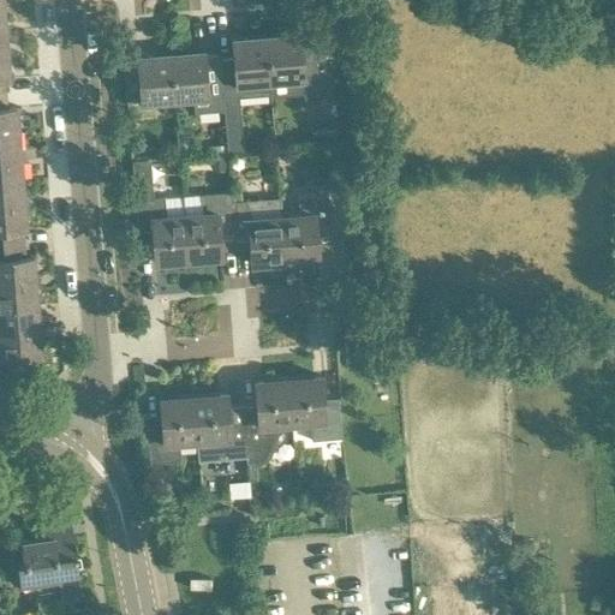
[(298,35),(266,37),(269,81),(270,94),(270,96),(304,94),(305,103),(320,102),(320,97),(318,88),(322,87),(324,84),(324,72),(321,70),(317,70),(316,59),(315,43),(300,45),(299,34),(299,33),(298,33),(298,35)]
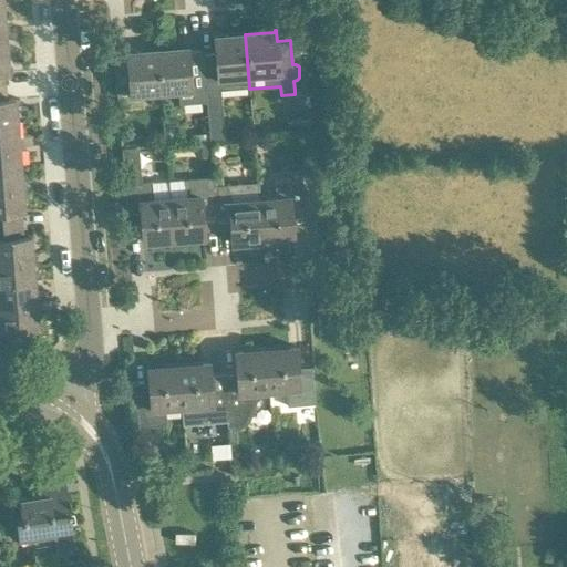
[(216,52),(203,53),(204,75),(205,83),(206,92),(207,110),(223,109),(220,89),(249,86),(248,74),(245,34),(228,37),(228,34),(214,35),(216,52)]
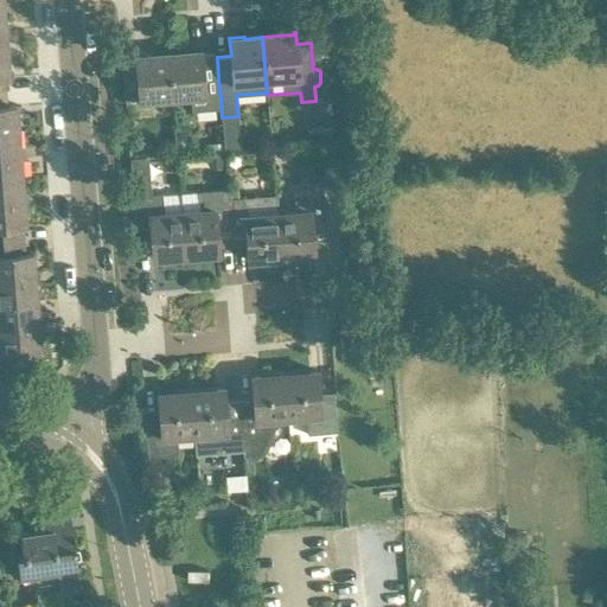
[(200,52),(168,55),(172,97),(191,96),(192,110),(206,109),(208,119),(222,117),(221,98),(219,89),(218,81),(217,57),(216,49),(208,49),(202,50),(200,50),(200,52)]
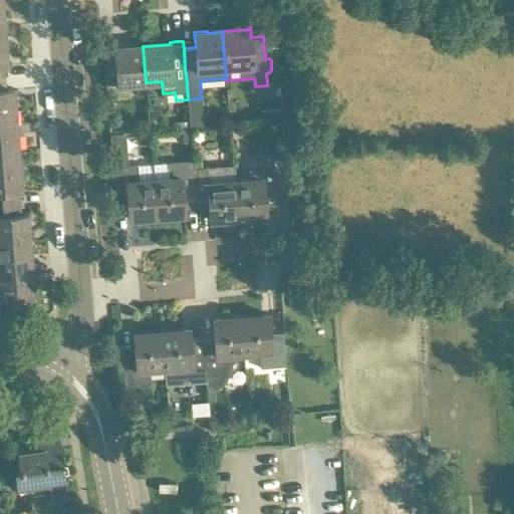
[(0,77),(5,77),(5,65),(8,65),(7,44),(0,44),(0,77)]
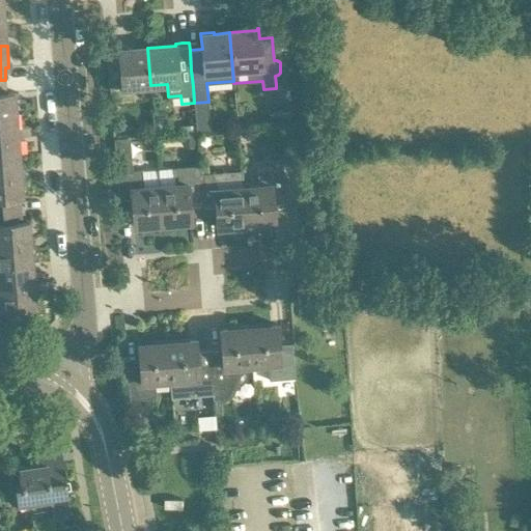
[(135,100),(134,86),(150,85),(147,48),(132,49),(132,47),(118,48),(119,57),(120,76),(108,77),(110,102),(135,100)]
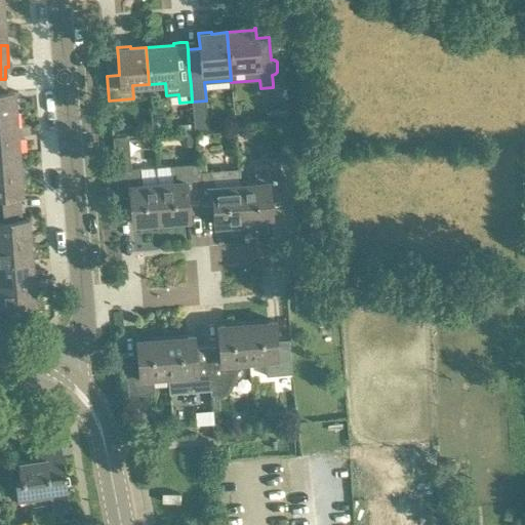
[(14,90),(6,91),(5,79),(0,79),(0,113),(16,112),(14,90)]
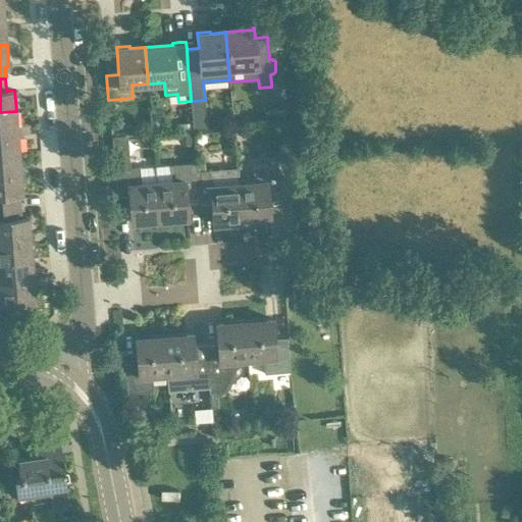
[(264,119),(285,118),(284,103),(263,104),(264,119)]
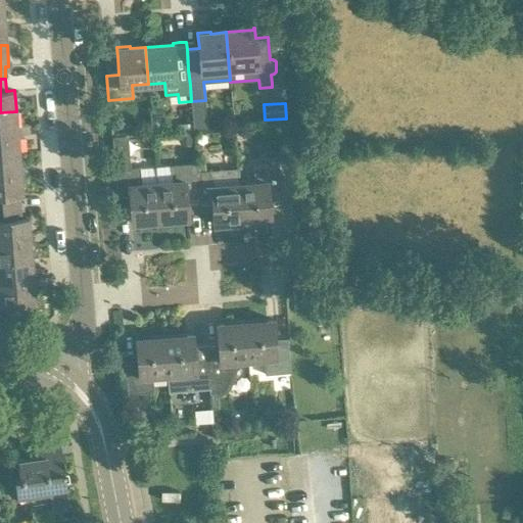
[(0,133),(17,132),(16,111),(0,112),(0,133)]
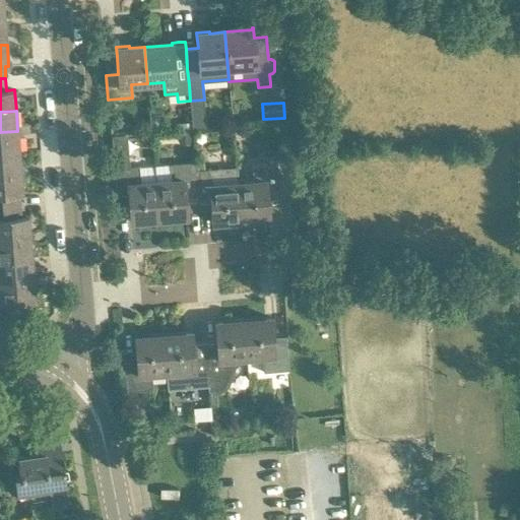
[(180,144),(192,143),(191,129),(179,130),(180,144)]
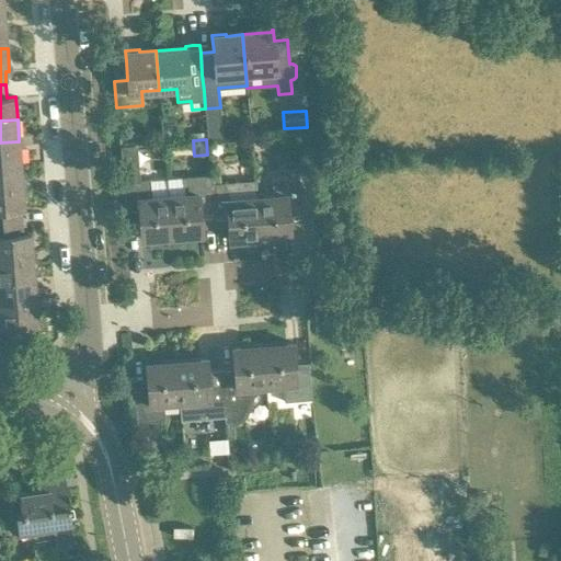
[(0,142),(0,164),(21,163),(19,141),(0,142)]
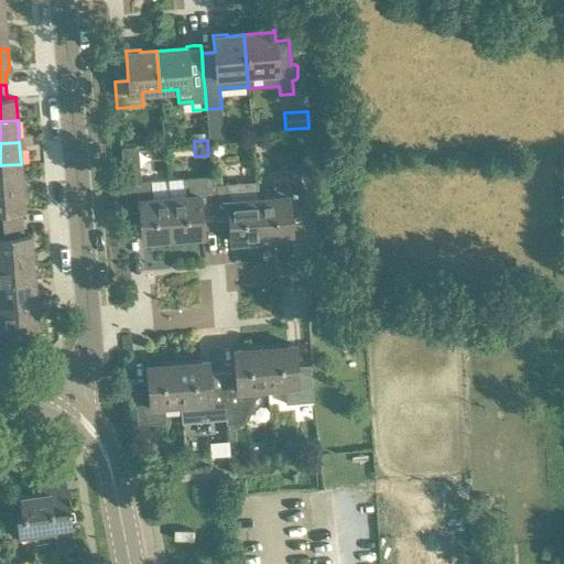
[(150,181),(140,181),(138,145),(121,147),(123,183),(127,213),(140,212),(142,240),(150,239),(150,238),(173,236),(170,196),(152,197),(150,181)]
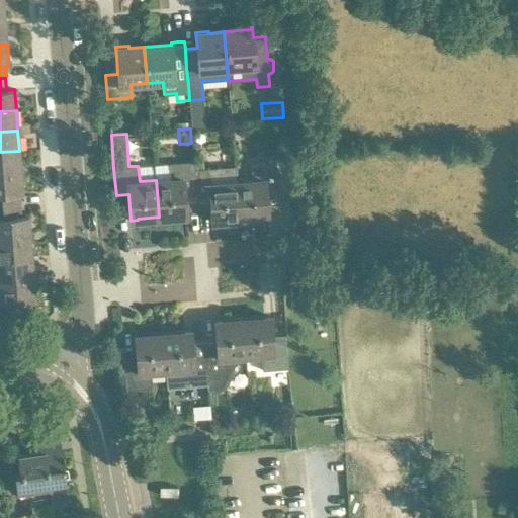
[(0,172),(21,171),(19,151),(0,152),(0,172)]
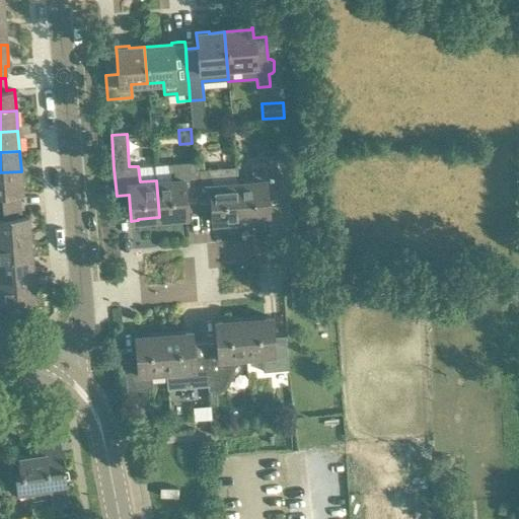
[(289,167),(277,168),(276,155),(262,156),(263,163),(250,164),(252,181),(237,182),(240,219),(262,217),(262,218),(269,217),(267,192),(278,191),(279,197),(291,196),(289,176),(289,167)]
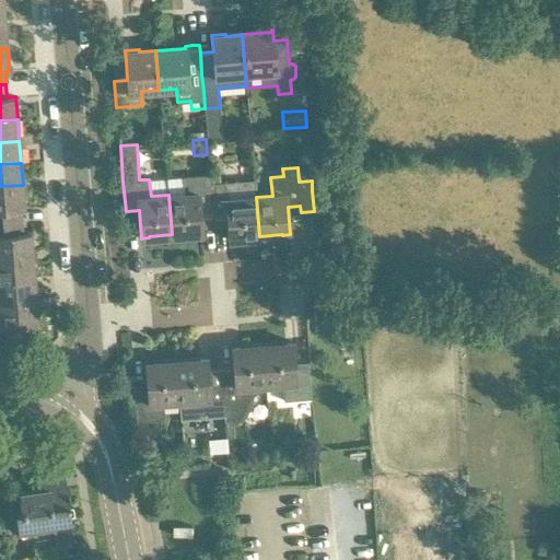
[(237,181),(220,183),(219,173),(210,174),(212,205),(213,213),(226,212),(229,240),(236,238),(259,236),(256,197),(254,179),(237,181)]
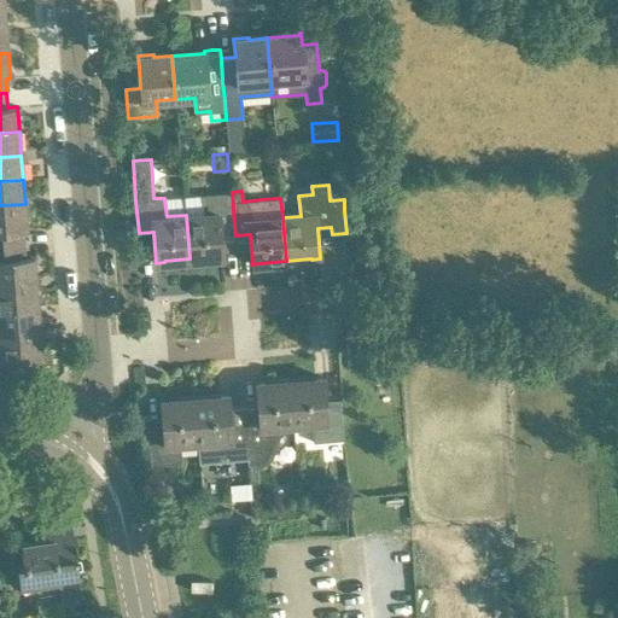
[(203,214),(186,215),(190,258),(214,257),(223,257),(220,227),(234,226),(232,192),(202,194),(203,214)]
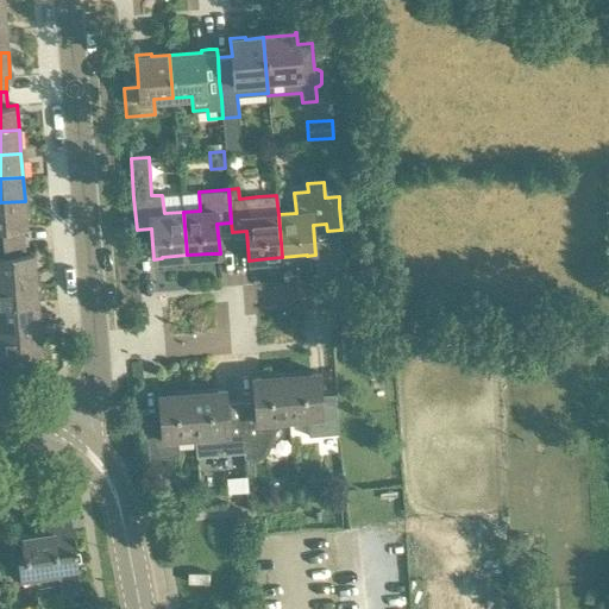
[(0,240),(23,239),(22,226),(26,225),(25,201),(0,202),(0,240)]
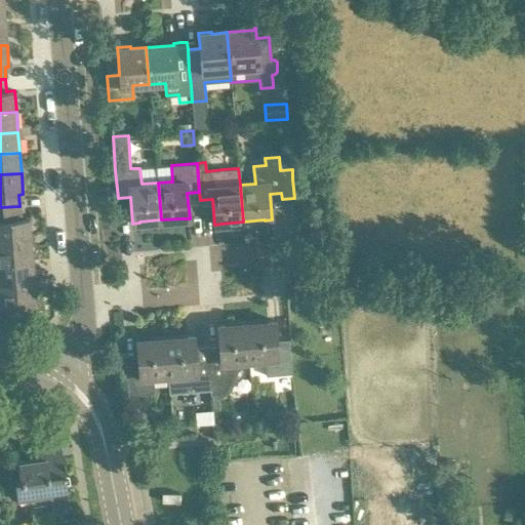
[(0,241),(31,240),(29,218),(21,219),(19,206),(0,207),(0,241)]
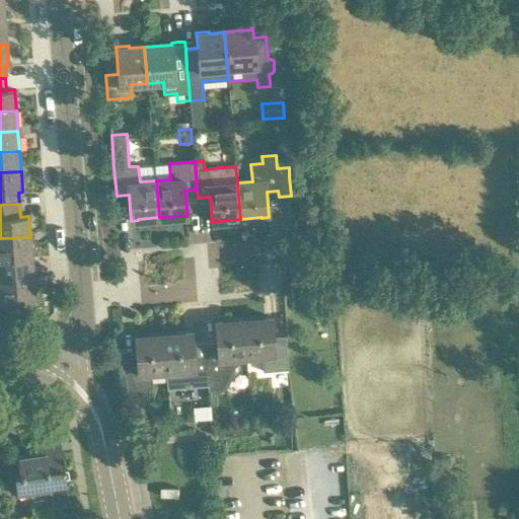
[(0,258),(31,256),(30,237),(0,238),(0,258)]
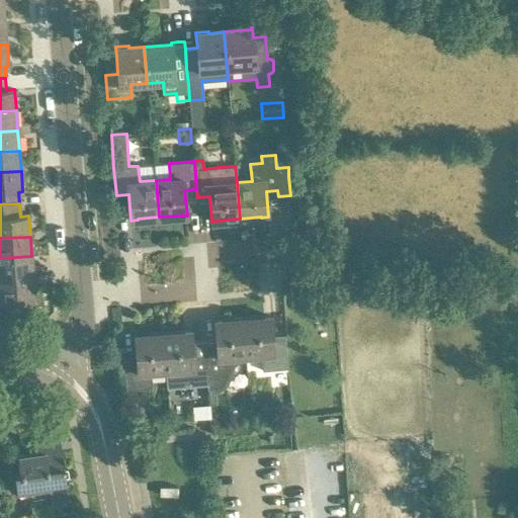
[(0,258),(0,279),(33,277),(31,256),(0,258)]
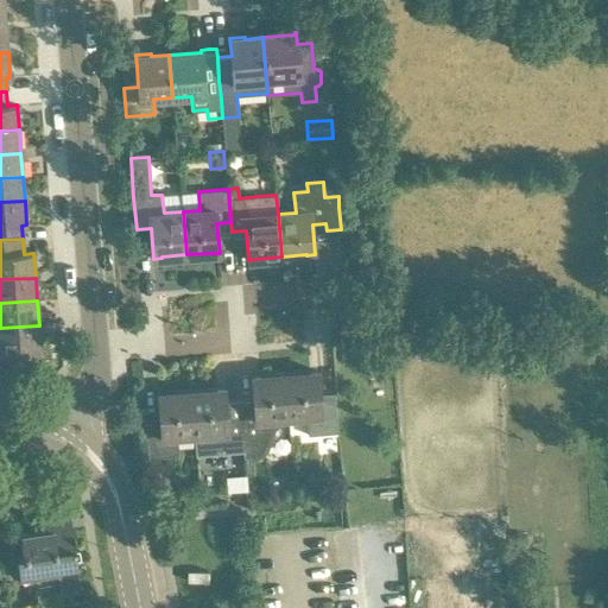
[(0,328),(0,368),(20,367),(19,352),(40,349),(39,325),(0,328)]
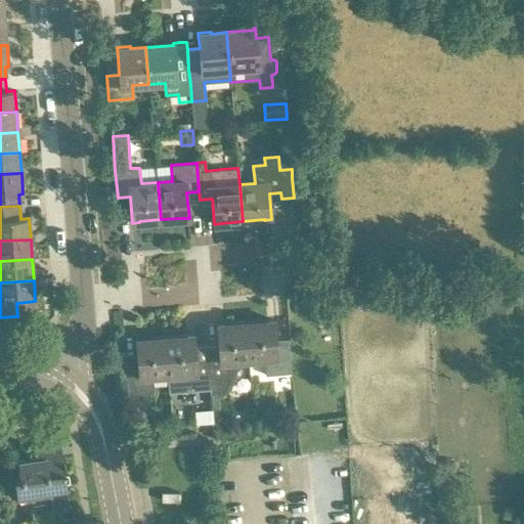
[(291,374),(288,339),(288,345),(276,346),(274,319),(267,320),(245,322),(249,361),(263,360),(265,376),(291,374)]
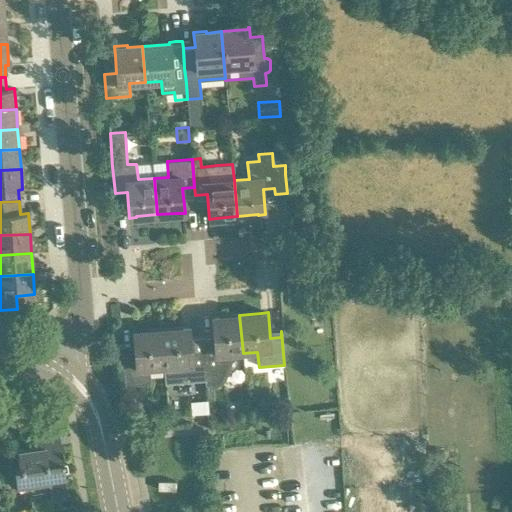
[(202,344),(203,351),(204,378),(205,387),(209,387),(214,387),(218,386),(221,383),(224,380),(226,378),(228,375),(229,372),(229,369),(230,367),(231,366),(232,364),(233,362),(235,360),(236,359),(237,358),(238,357),(240,356),(241,356),(243,355),(243,353),(239,315),(219,317),(219,316),(212,317),(214,342),(202,344)]
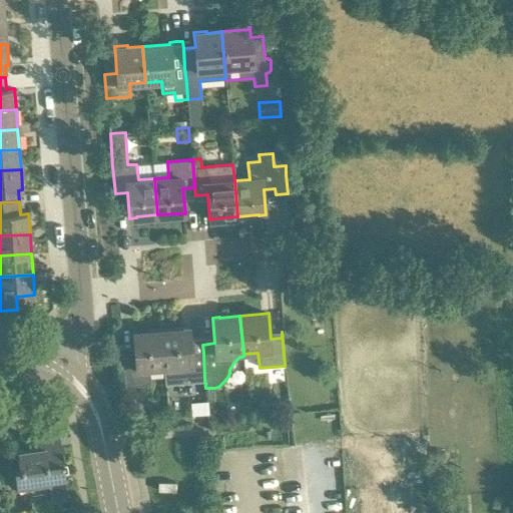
[(180,381),(204,379),(203,352),(191,353),(189,328),(182,328),(182,329),(161,331),(164,367),(179,366),(180,381)]
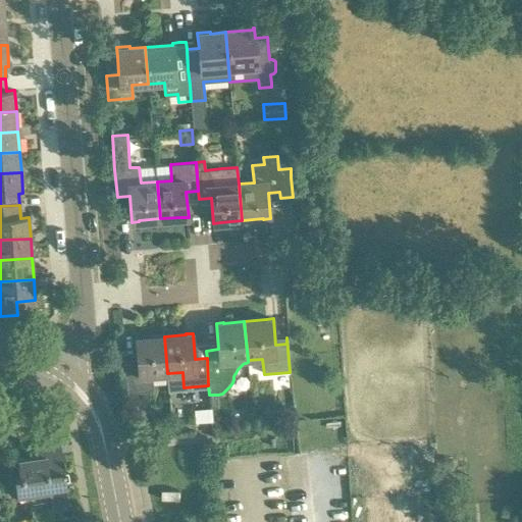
[(127,393),(148,392),(153,390),(151,374),(167,373),(164,336),(150,337),(150,336),(136,337),(138,364),(126,365),(125,358),(127,393)]
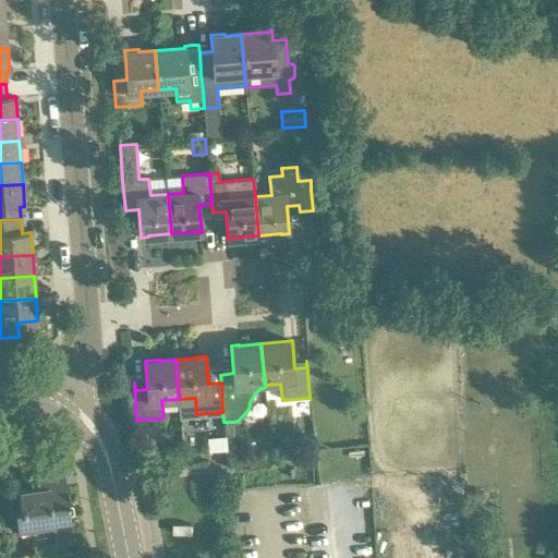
[(72,531),(65,488),(63,474),(35,478),(36,488),(20,490),(23,509),(16,510),(19,530),(32,528),(52,525),(53,533),(55,533),(57,554),(75,552),(80,552),(77,537),(73,538),(72,531)]
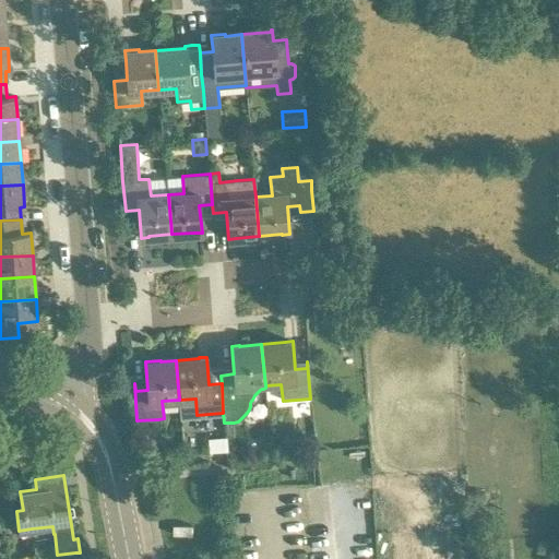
[(299,486),(232,489),(235,558),(249,558),(249,545),(266,544),(264,499),(286,498),(289,558),(299,558),(304,558),(299,486)]
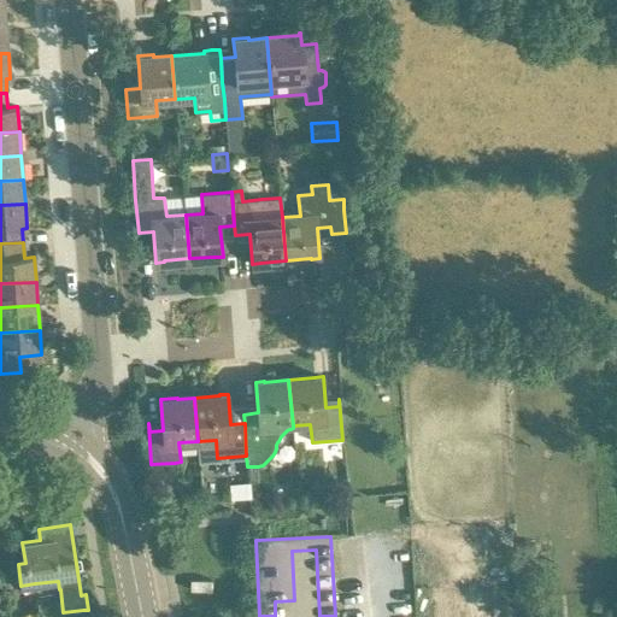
[(363,544),(339,545),(340,594),(365,593),(363,544)]
